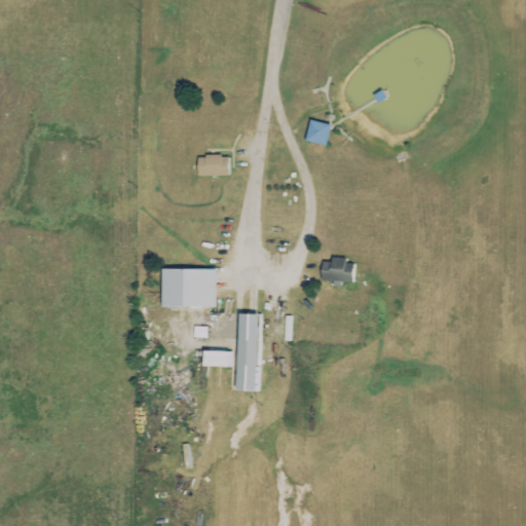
[(326,147),(330,125),(309,121),(304,142),(326,147)]
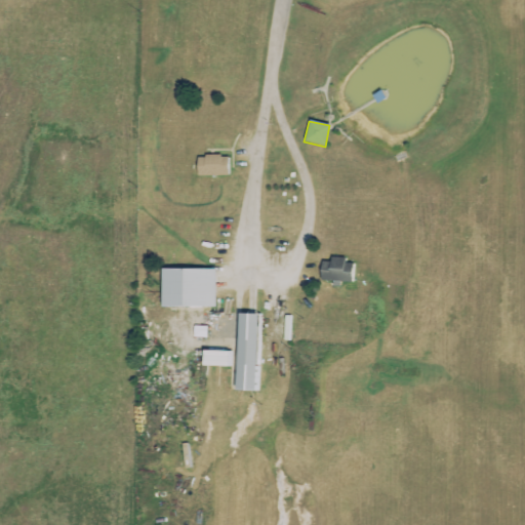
[(228,176),(228,156),(197,156),(197,175),(228,176)]
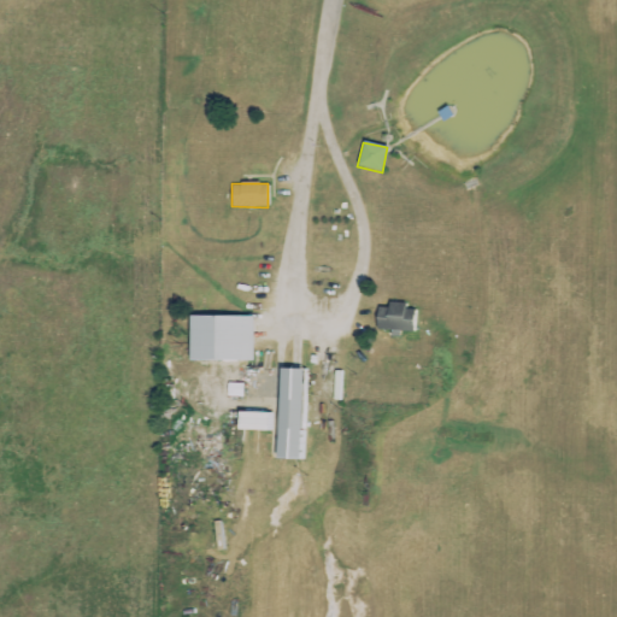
[(375,319),(375,331),(416,333),(416,310),(407,310),(407,304),(387,303),(387,319),(375,319)]
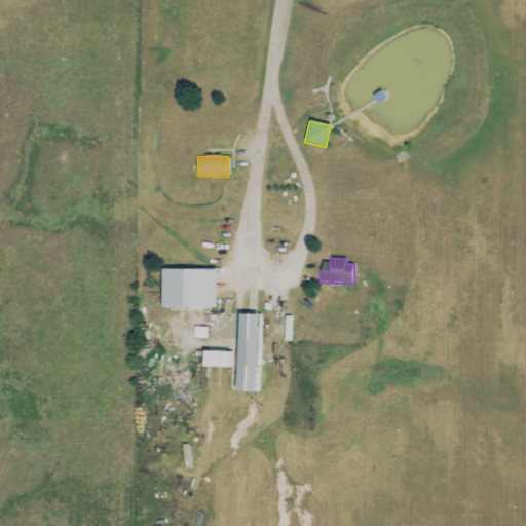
[(216,271),(160,270),(160,308),(215,309),(216,271)]
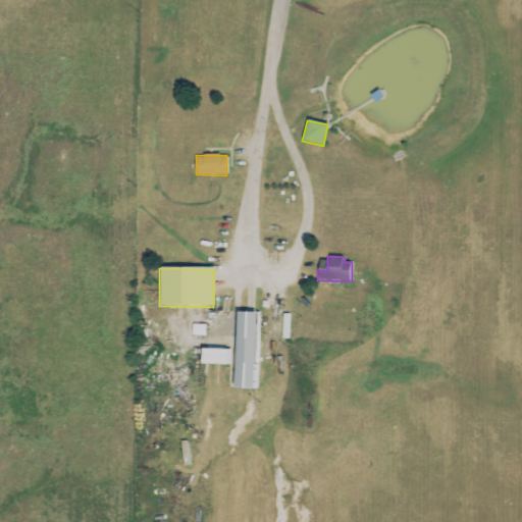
[(192,335),(205,336),(205,325),(192,325),(192,335)]
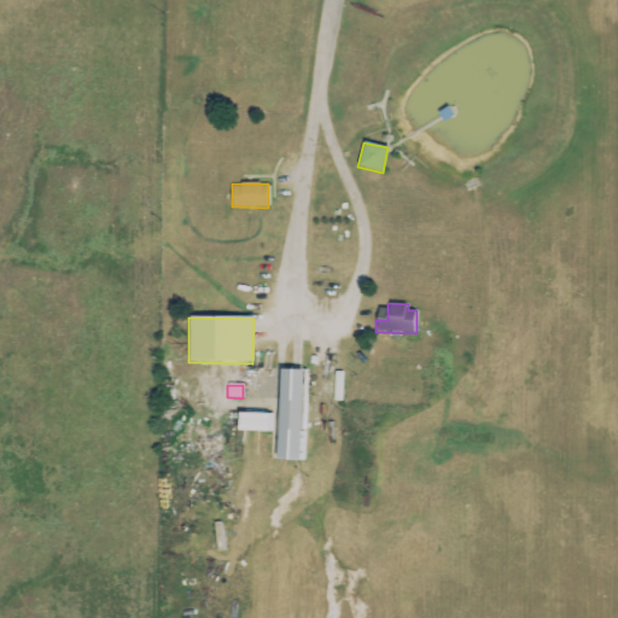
[(273,414),(238,414),(237,432),(273,433),(273,414)]
